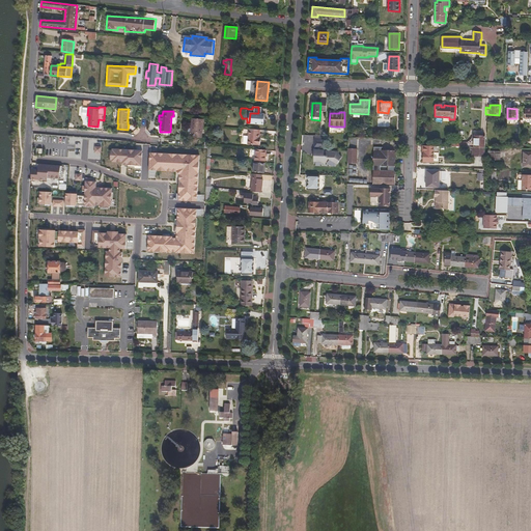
[(258,113),(250,113),(249,122),(262,123),(262,114),(258,113)]
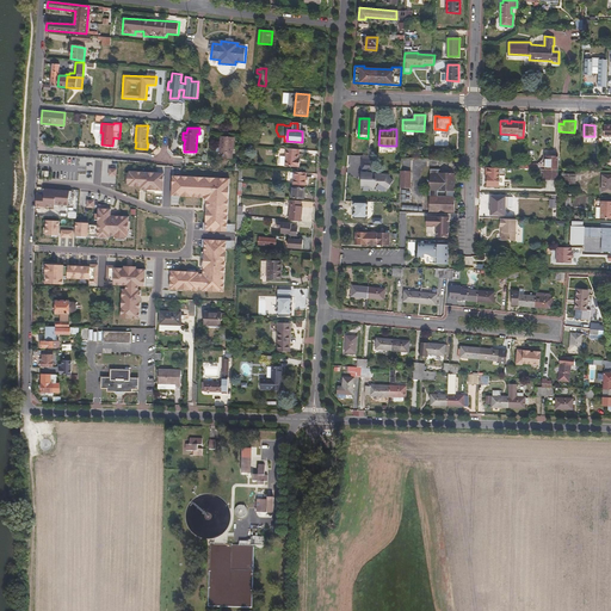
[(220,136),(220,142),(221,143),(220,153),(223,153),(222,158),(232,159),(234,137),(220,136)]
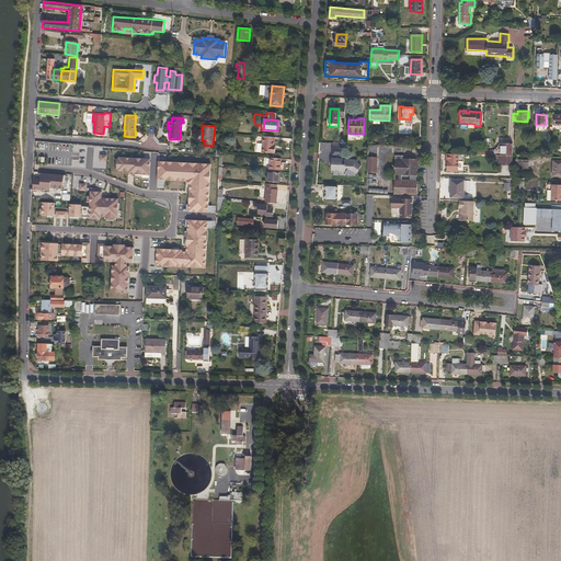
[(256,152),(262,152),(275,153),(275,148),(274,148),(274,145),(275,137),(263,136),(263,144),(258,144),(256,152)]
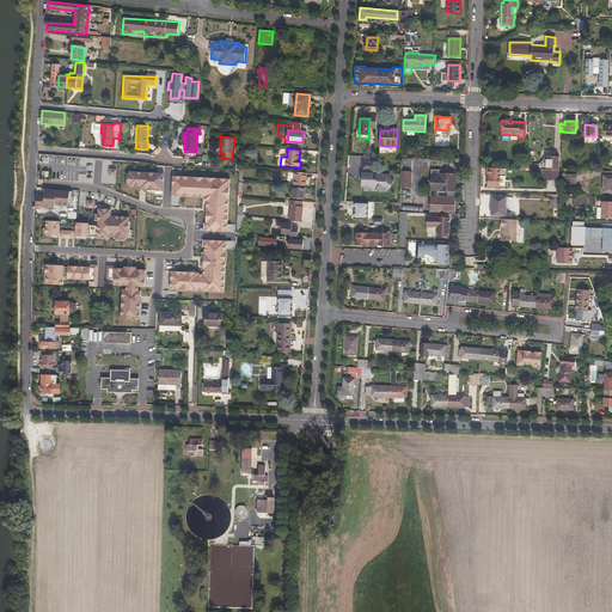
[(538,164),(527,164),(527,169),(549,170),(558,170),(560,157),(548,157),(546,159),(544,159),(538,164)]
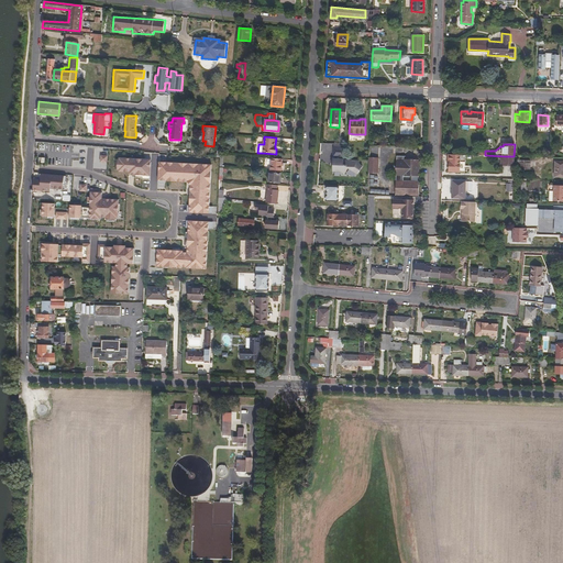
[(465,161),(465,154),(450,154),(449,165),(449,172),(460,172),(460,161),(465,161)]
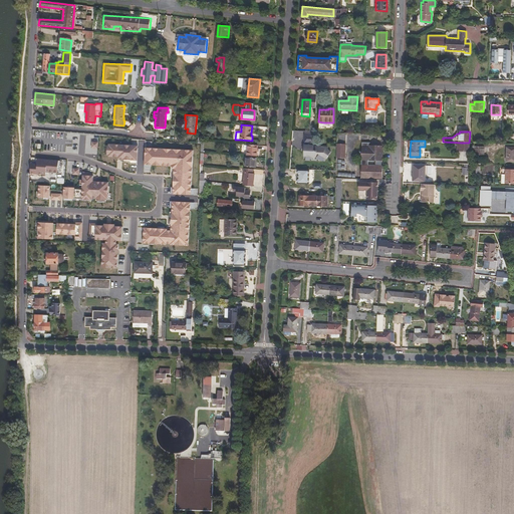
[(361,173),(382,174),(382,166),(381,166),(375,166),(368,165),(368,161),(375,161),(381,161),(382,146),(369,146),(369,143),(362,143),(361,173)]
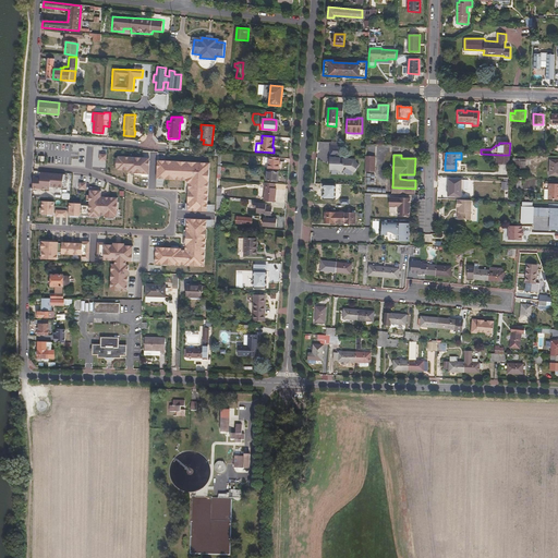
[(499,164),(509,164),(509,155),(500,155),(499,164)]
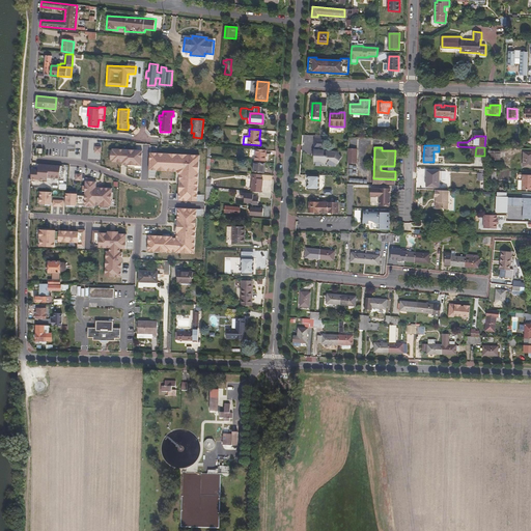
[(348,148),(348,151),(347,175),(356,175),(357,149),(348,148)]
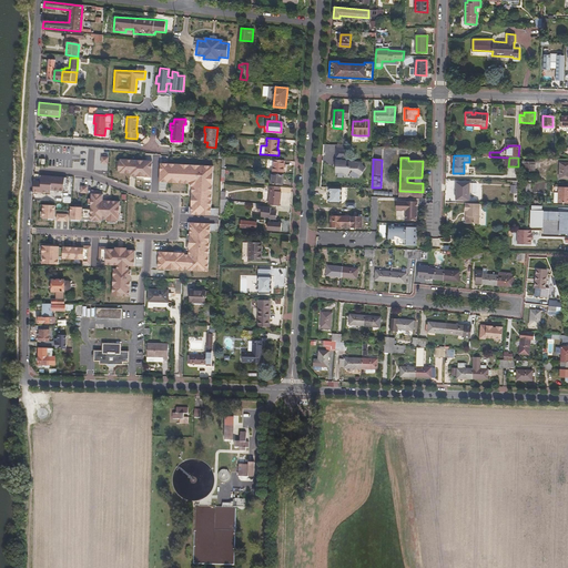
[(283,172),(284,161),(273,160),(273,172),(283,172)]
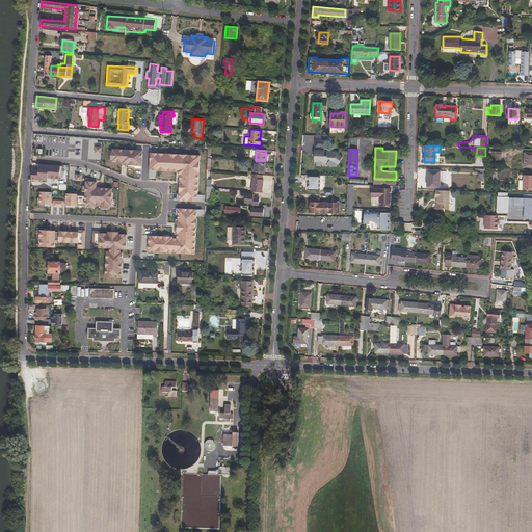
[(339,152),(325,151),(315,150),(314,156),(316,156),(316,162),(322,162),(325,164),(328,159),(337,164),(342,157),(339,155),(339,152)]
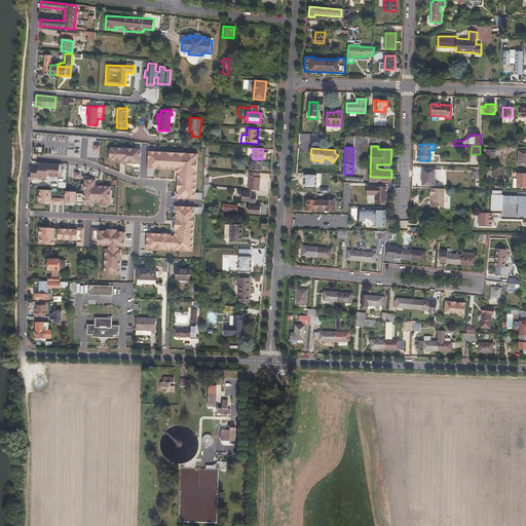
[(262,161),(251,161),(250,170),(261,171),(262,161)]
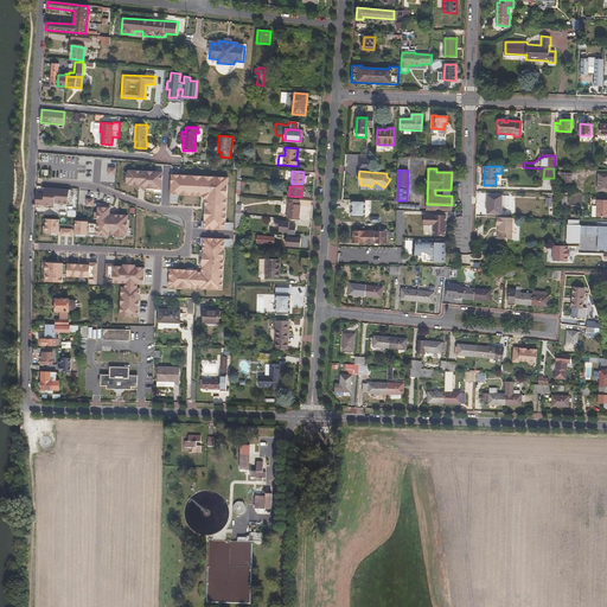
[(43,195),(36,193),(34,205),(53,206),(53,203),(69,204),(70,190),(43,187),(43,195)]
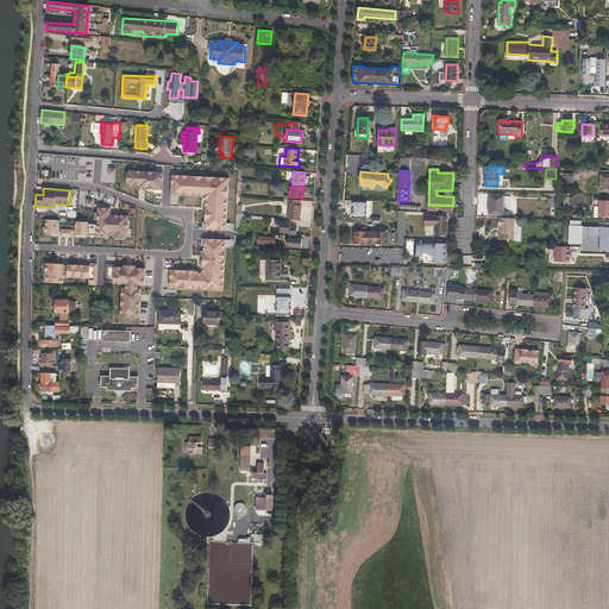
[(489,205),(489,209),(489,213),(502,214),(502,206),(506,206),(506,196),(489,196),(489,205)]
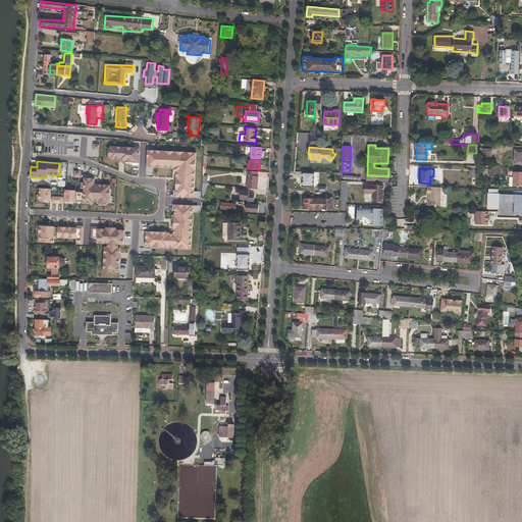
[(257,175),(257,171),(247,170),(247,175),(248,175),(247,188),(256,189),(258,176),(257,175)]
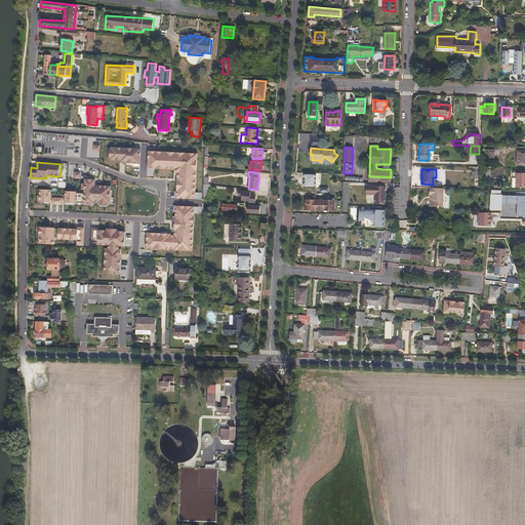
[(524,187),(524,172),(516,172),(515,187),(524,187)]
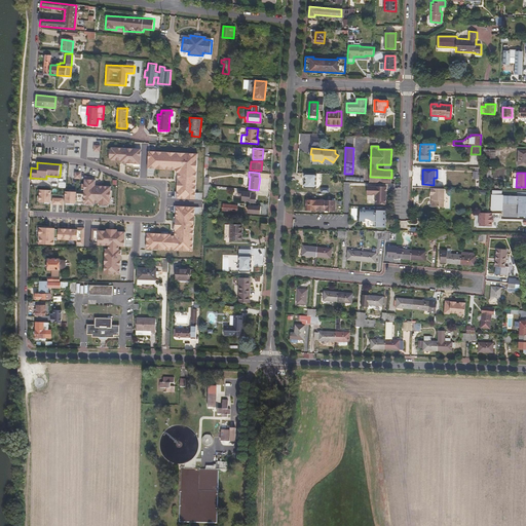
[(359,205),(359,176),(345,176),(344,204),(359,205)]
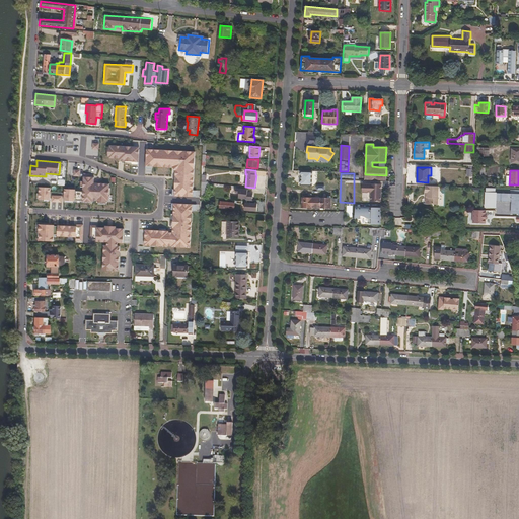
[(370,201),(380,201),(381,182),(362,181),(361,192),(370,192),(370,201)]
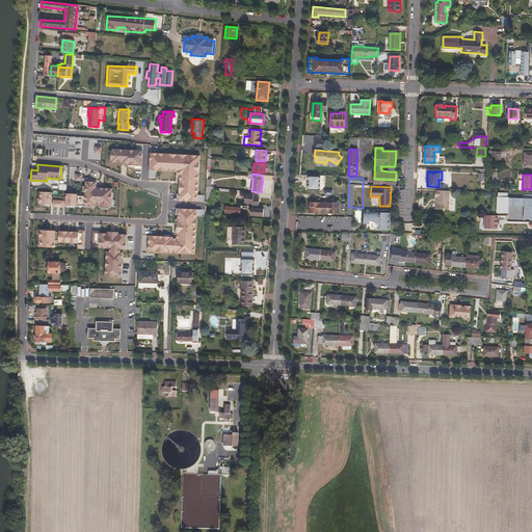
[(449,190),(435,190),(435,197),(437,197),(437,202),(436,204),(436,207),(437,209),(449,209),(449,190)]
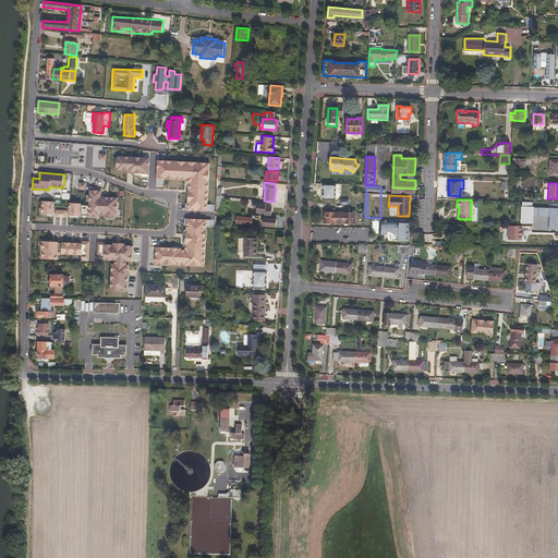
[(533,215),(533,208),(533,203),(522,202),(522,207),(521,207),(521,223),(533,223),(533,215)]
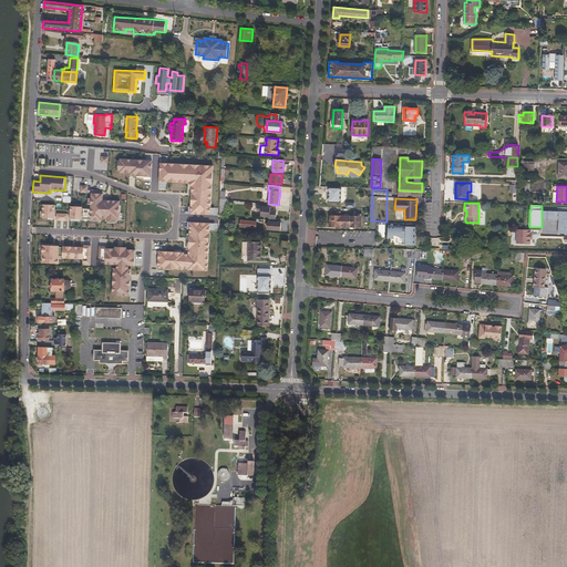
[(270,207),(257,206),(256,210),(260,212),(260,216),(269,217),(269,218),(275,219),(276,212),(270,210),(270,207)]
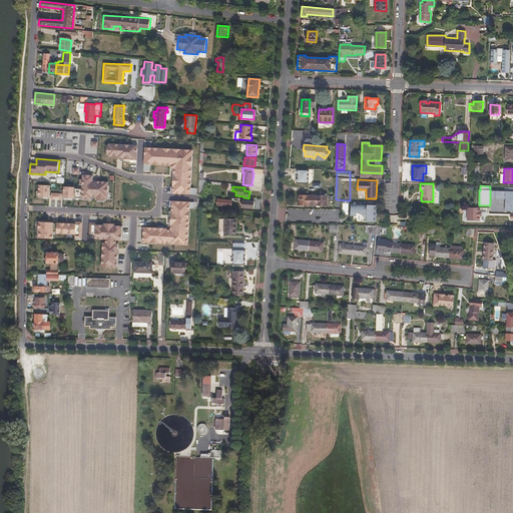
[(512,191),(504,191),(497,191),(490,191),(490,197),(506,198),(506,210),(512,209),(512,191)]
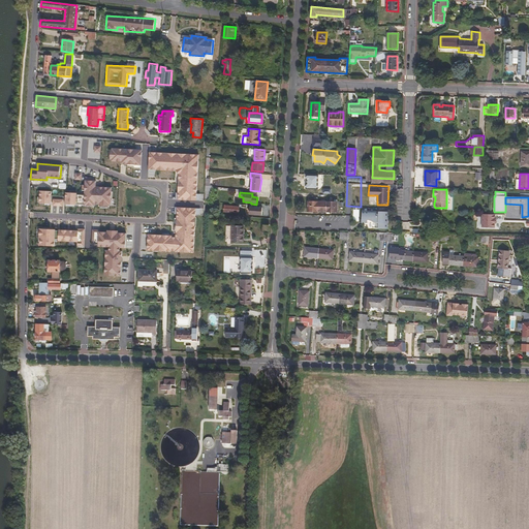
[(337,201),(307,201),(307,211),(337,212),(337,201)]
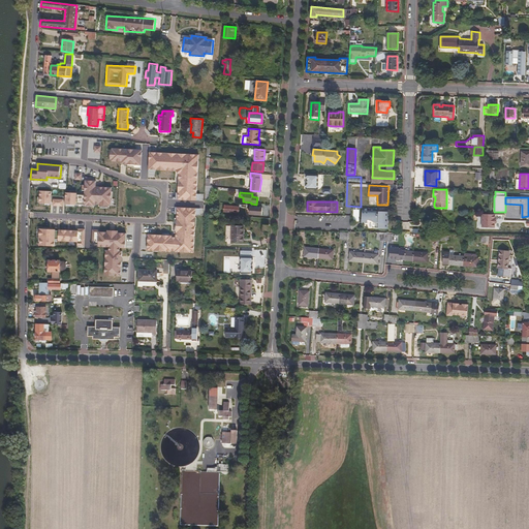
[(387,228),(389,211),(361,210),(361,222),(367,222),(367,221),(378,221),(377,228),(387,228)]
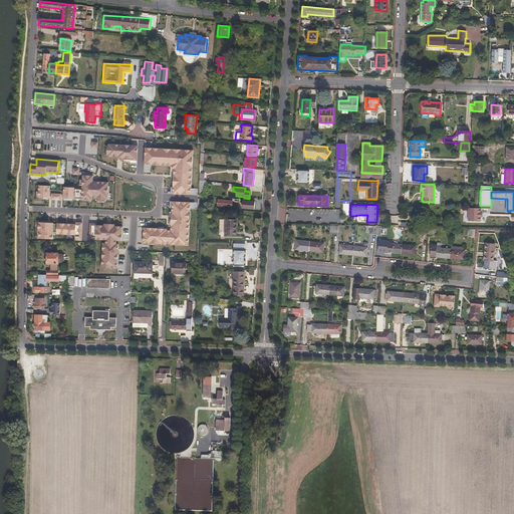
[(468,207),(468,220),(481,221),(482,207),(468,207)]
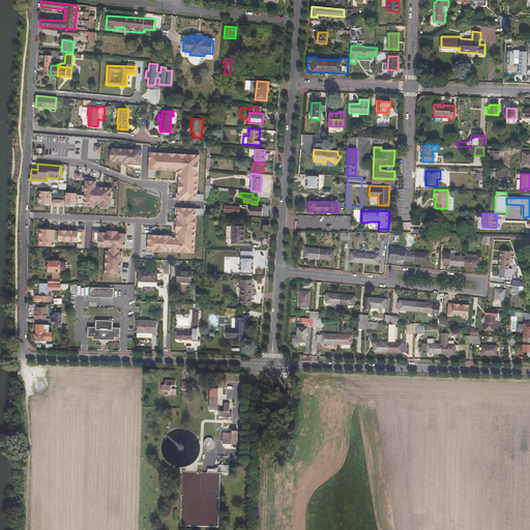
[(232,227),(227,226),(226,241),(232,241),(232,242),(243,242),(243,226),(232,226),(232,227)]
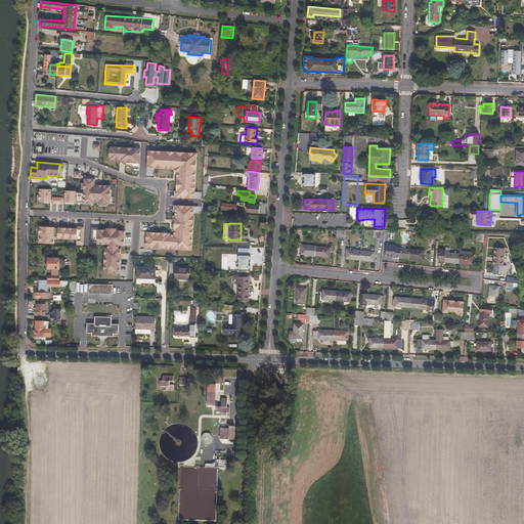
[(483,242),(484,233),(476,233),(475,241),(483,242)]
